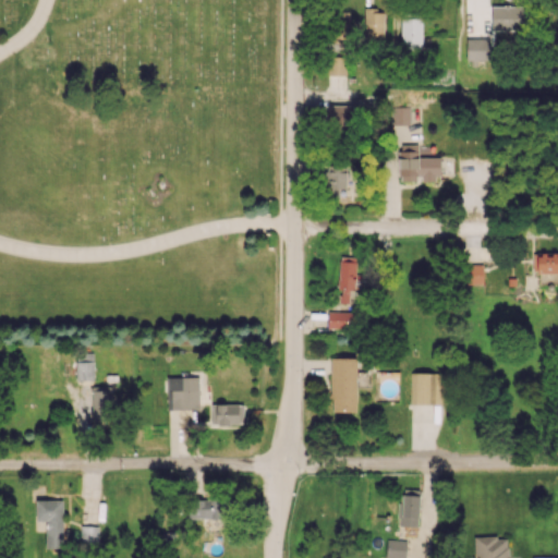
[(492,5),(492,29),(522,31),(523,7),(492,5)]
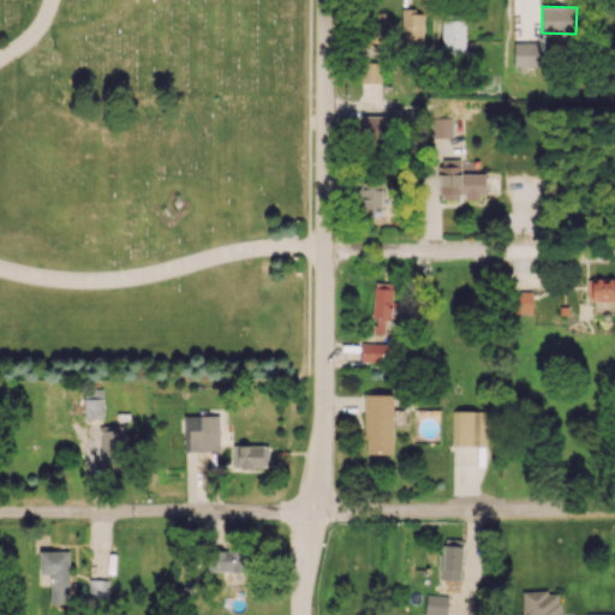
[(423,10),(401,10),(401,40),(424,40),(423,10)]
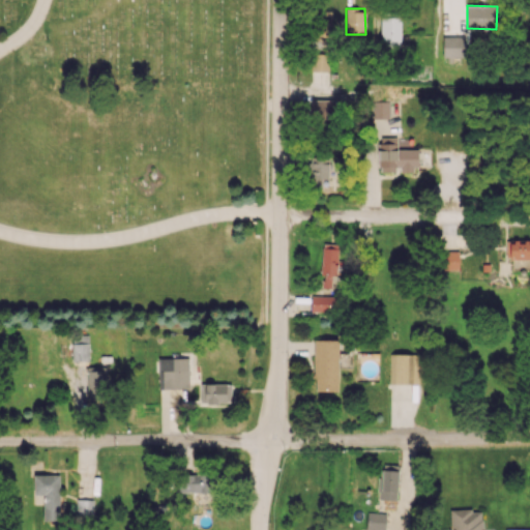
[(401,18),(382,18),(382,46),(401,46),(401,18)]
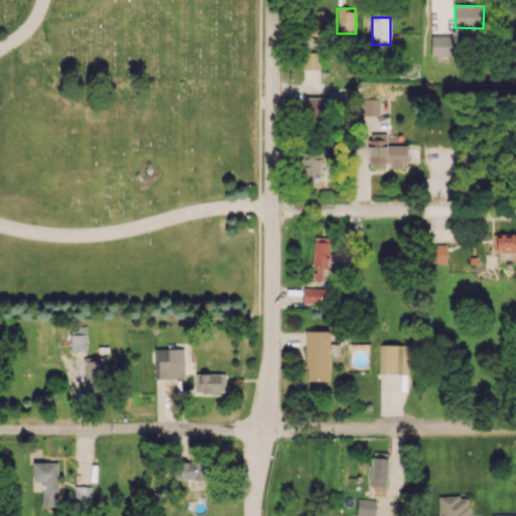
[(431,55),(457,54),(456,35),(430,36),(431,55)]
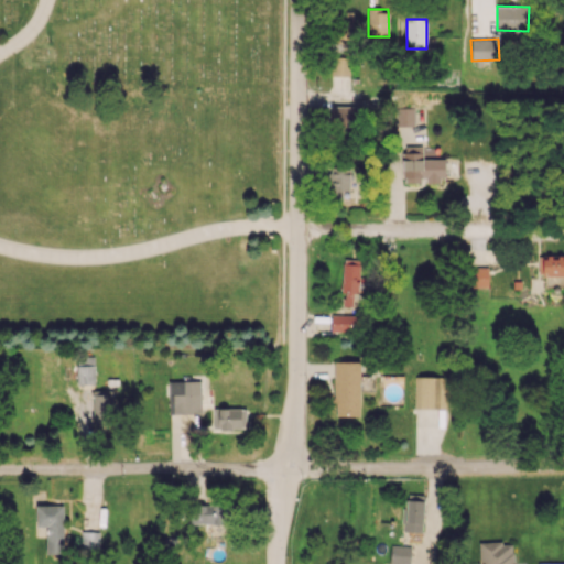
[(349,75),(350,57),(332,57),(332,75),(349,75)]
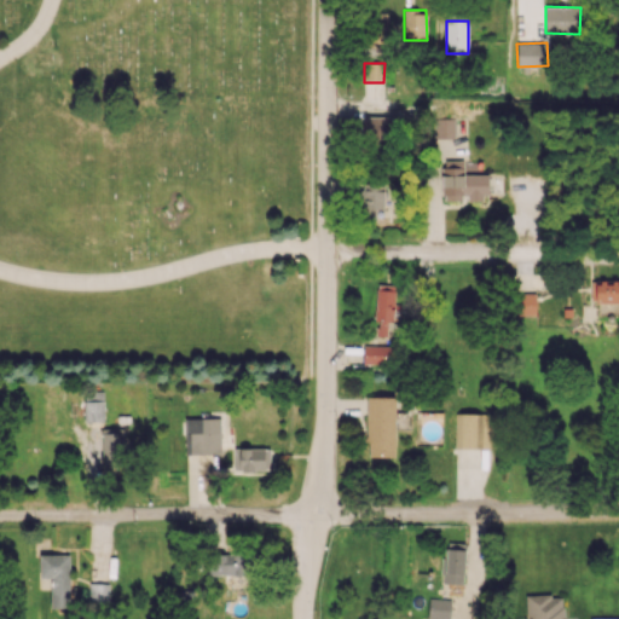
[(388,116),(360,116),(360,142),(388,142),(388,116)]
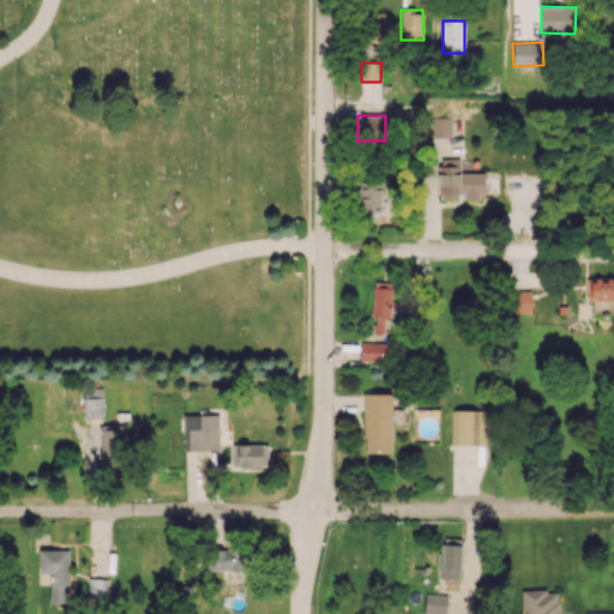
[(451,116),(431,118),(431,138),(451,137),(451,116)]
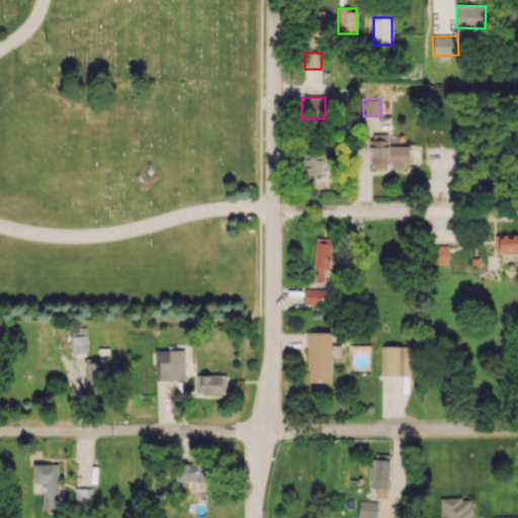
[(408,146),(387,146),(387,135),(370,135),(370,166),(392,166),(392,168),(408,167),(408,146)]
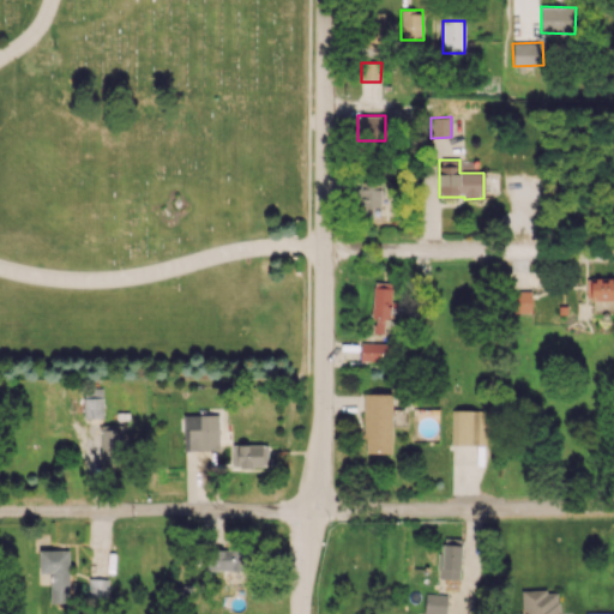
[(381,206),(380,181),(355,181),(356,216),(373,215),(373,206),(381,206)]
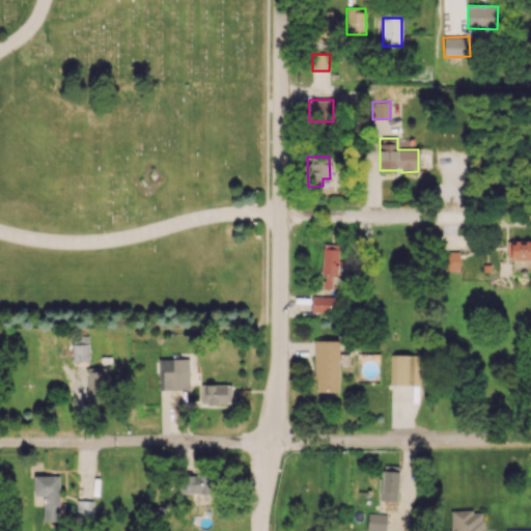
[(530,240),(511,240),(510,259),(530,259),(530,240)]
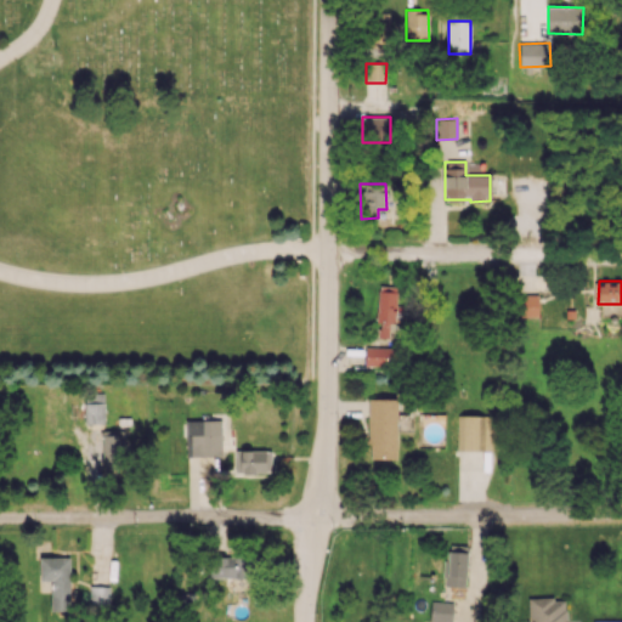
[(395,338),(396,287),(379,286),(377,338),(395,338)]
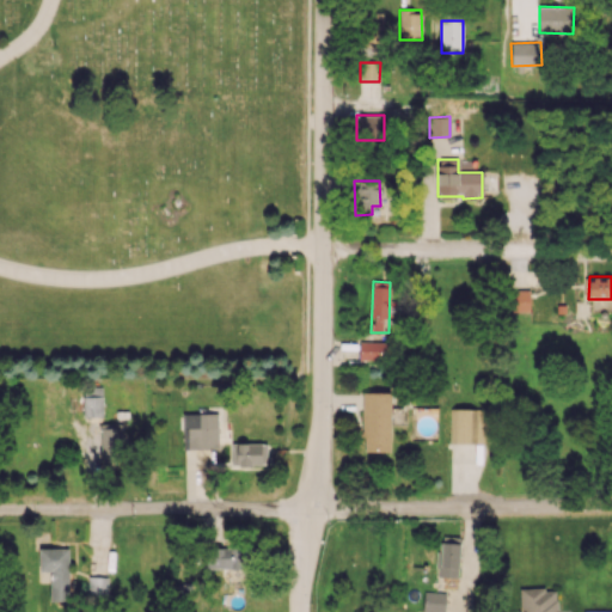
[(530,289),(508,291),(509,312),(530,311),(530,289)]
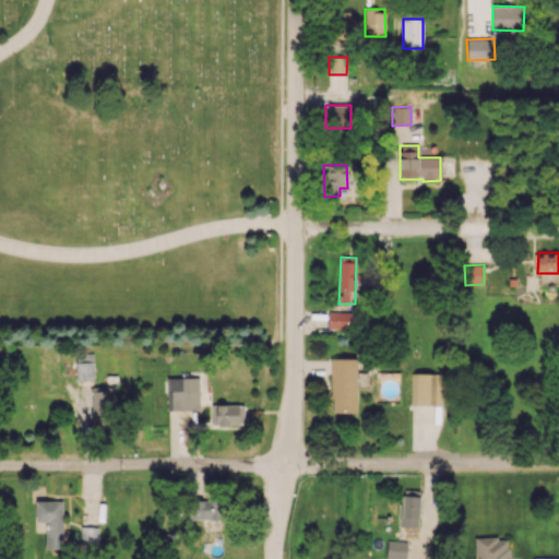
[(359,311),(329,312),(329,329),(359,329),(359,311)]
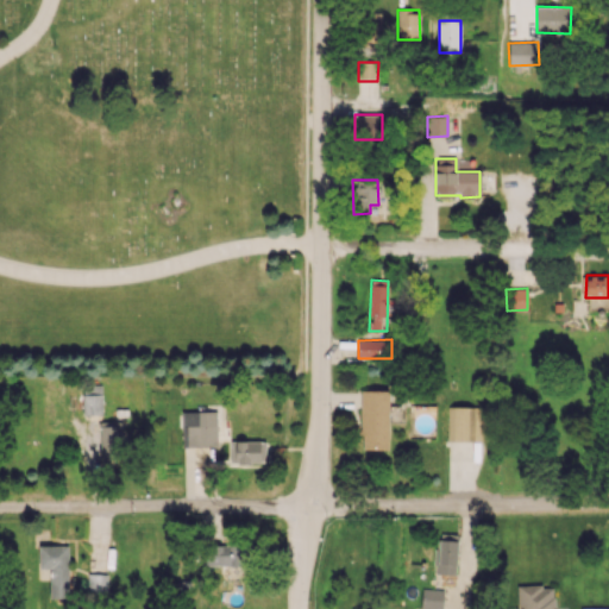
[(83,415),(102,414),(102,385),(82,385),(83,415)]
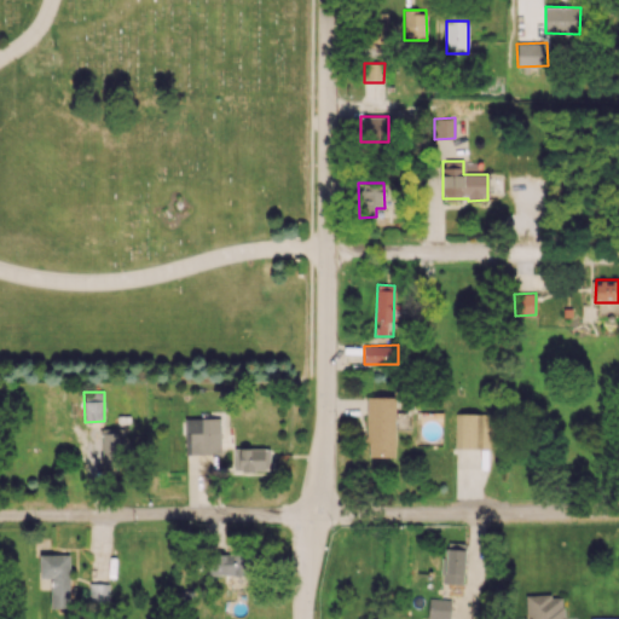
[(395,397),(368,397),(366,456),(394,457),(395,397)]
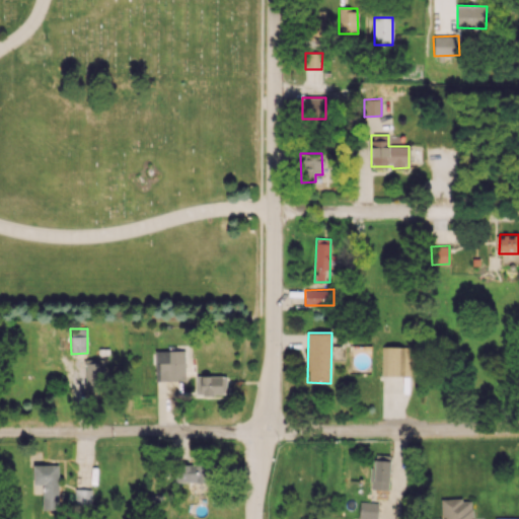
[(414,376),(414,347),(382,346),(381,375),(414,376)]
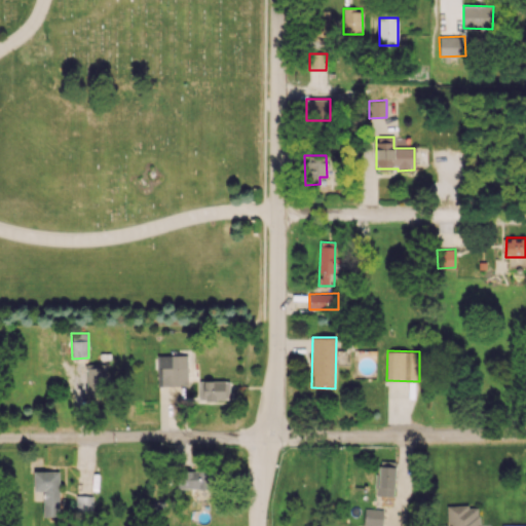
[(187,354),(157,355),(157,386),(187,385),(187,354)]
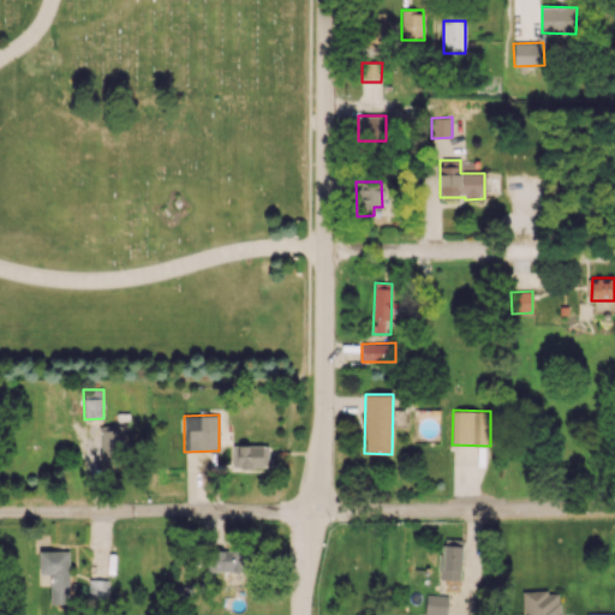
[(101,458),(123,459),(124,427),(102,427),(101,458)]
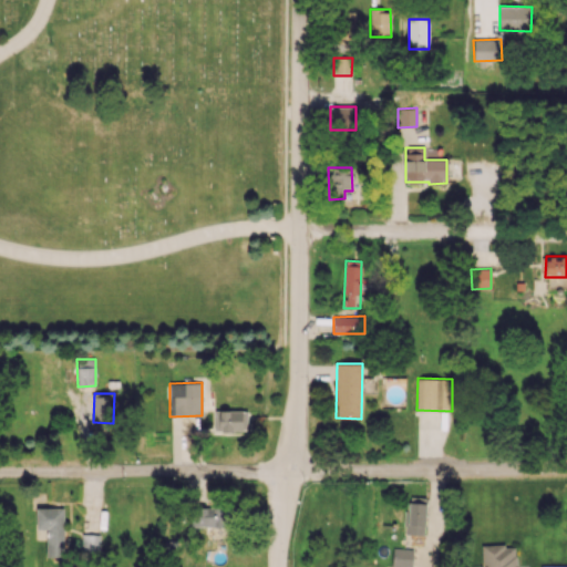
[(219,431),(248,432),(248,411),(219,411),(219,431)]
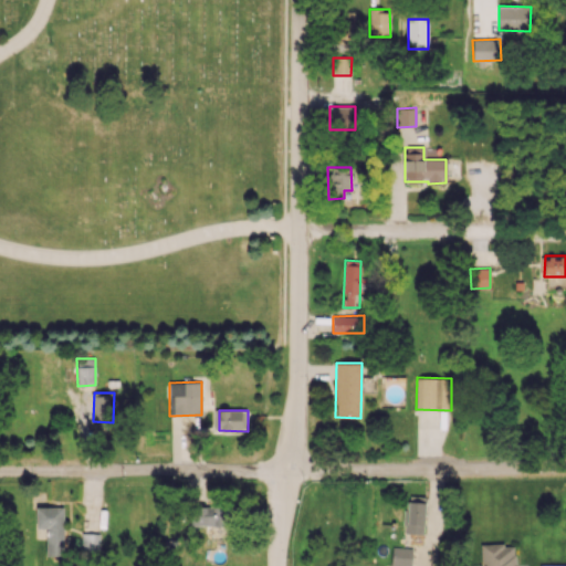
[(405,509),(402,533),(423,534),(426,496),(410,496),(409,509),(405,509)]
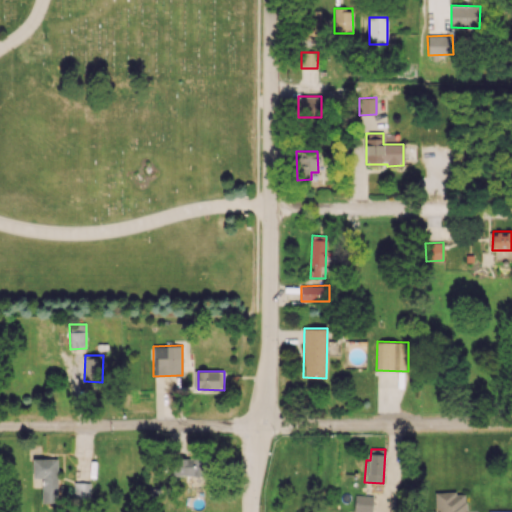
[(42,503),(57,503),(56,458),(32,458),(32,478),(42,478),(42,503)]
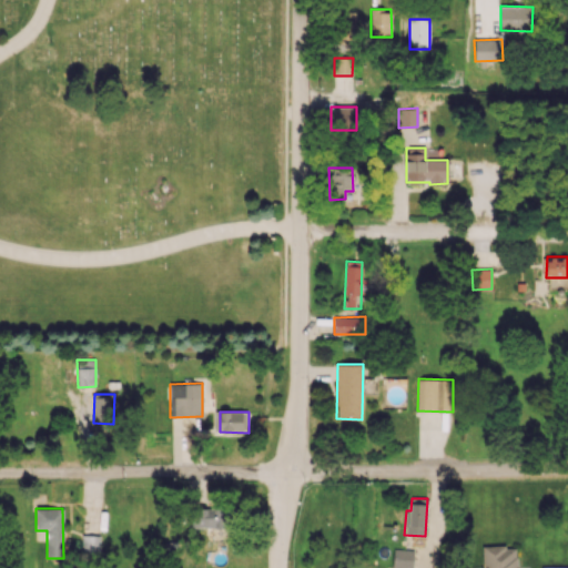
[(190,508),(190,528),(227,527),(226,508),(190,508)]
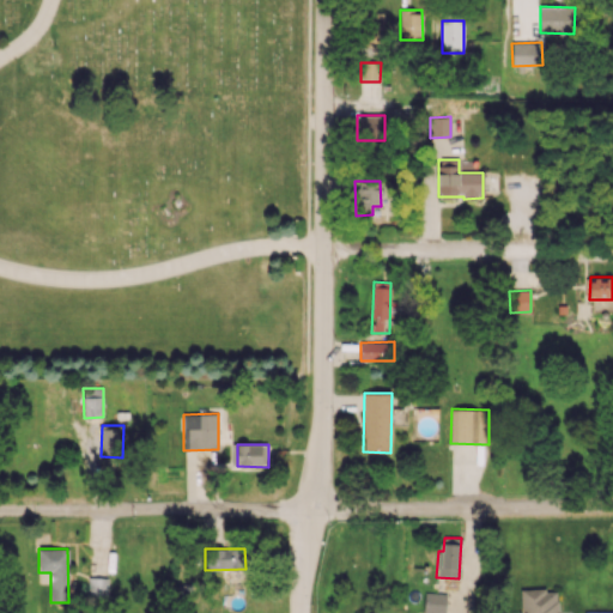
[(558,612),(559,589),(522,589),(521,612),(558,612)]
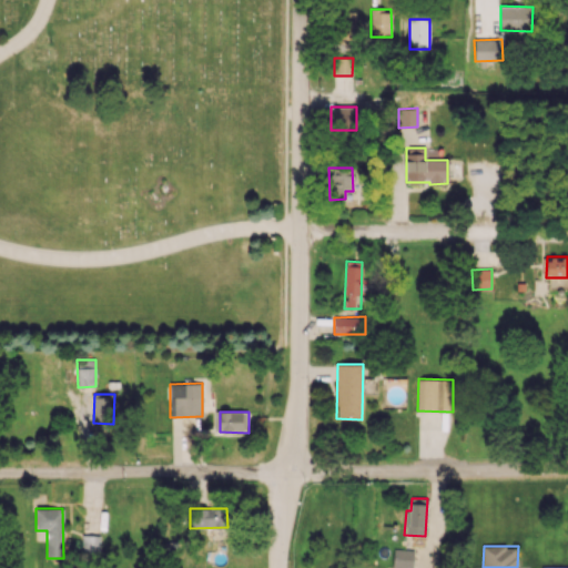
[(392,567),(413,567),(414,550),(394,549),(392,567)]
